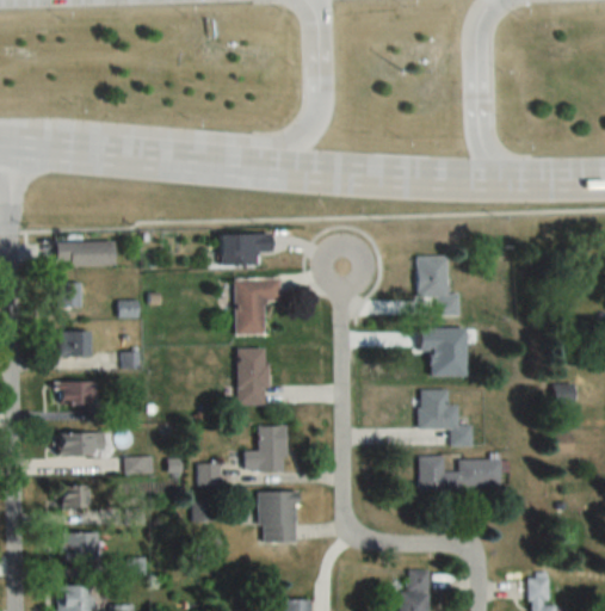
[(221,233),(221,266),(258,266),(258,251),(272,251),(272,233),(221,233)]
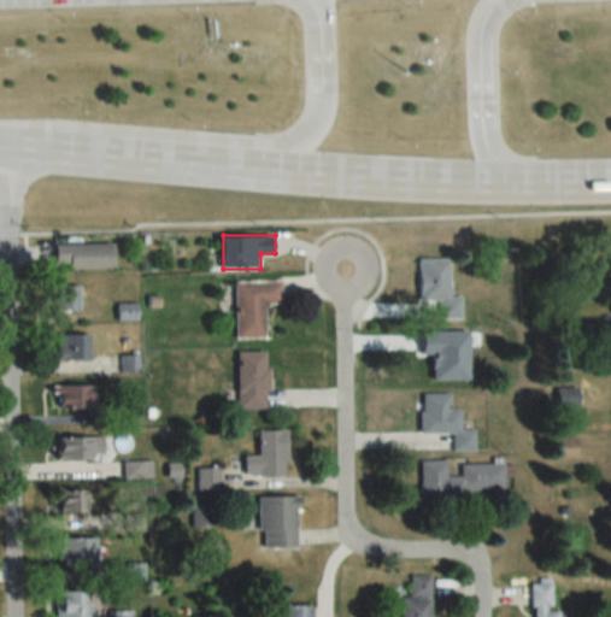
[(56,245),(56,269),(115,269),(115,245),(56,245)]
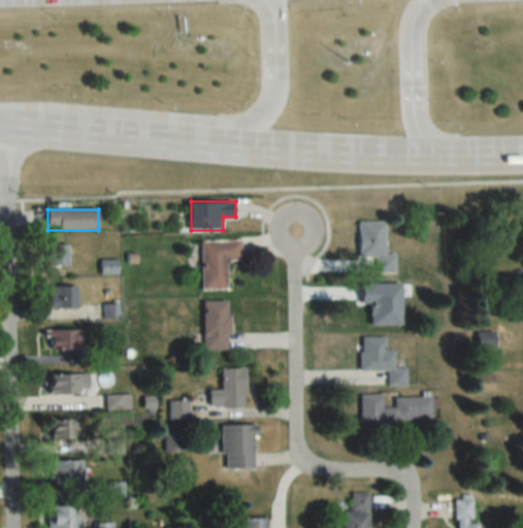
[(388,253),(389,221),(361,221),(361,257),(379,257),(379,272),(398,272),(398,253),(388,253)]
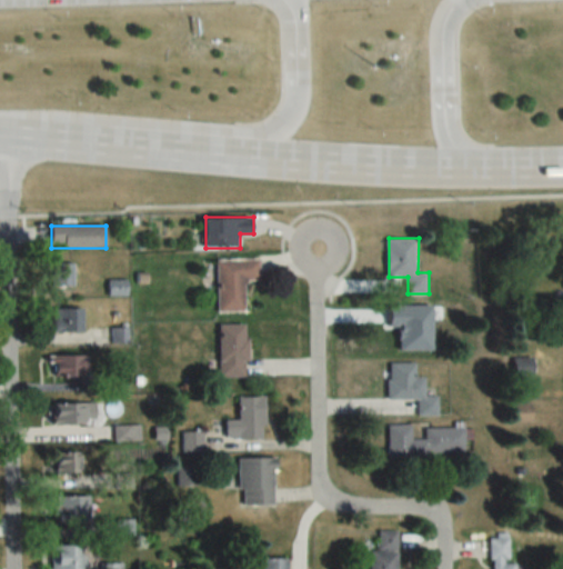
[(219,312),(247,312),(247,280),(261,280),(261,259),(219,259),(219,312)]
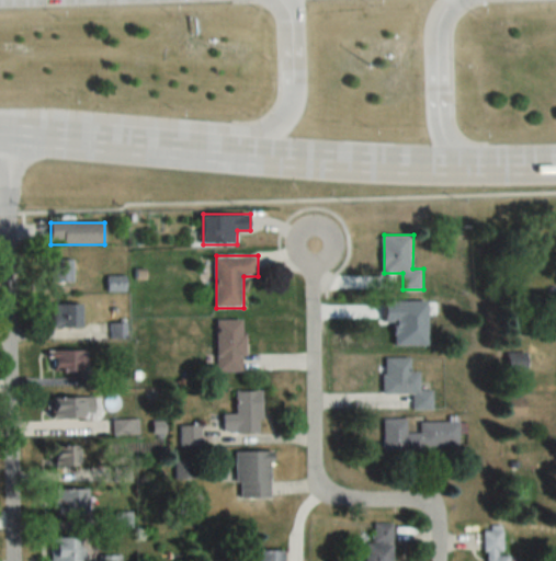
[(75,282),(75,260),(54,260),(54,282),(75,282)]
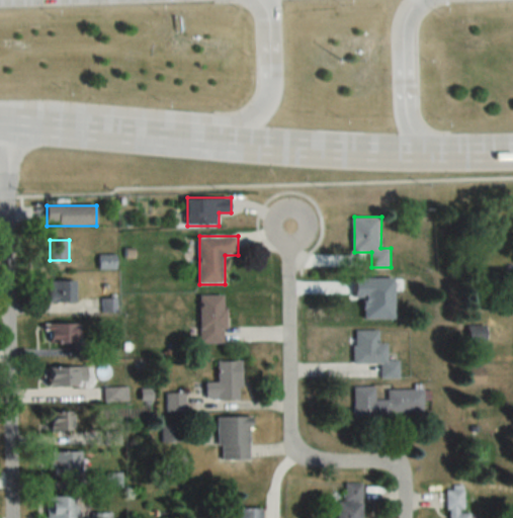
[(77,301),(77,281),(50,281),(50,301),(77,301)]
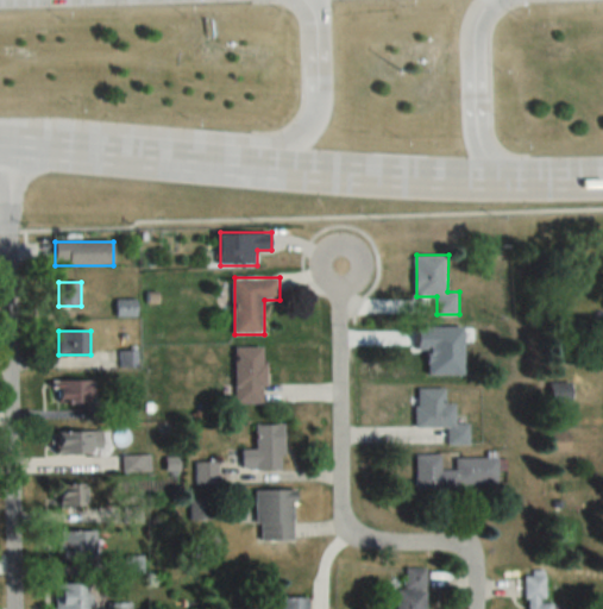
[(267,403),(267,347),(238,347),(238,403),(267,403)]
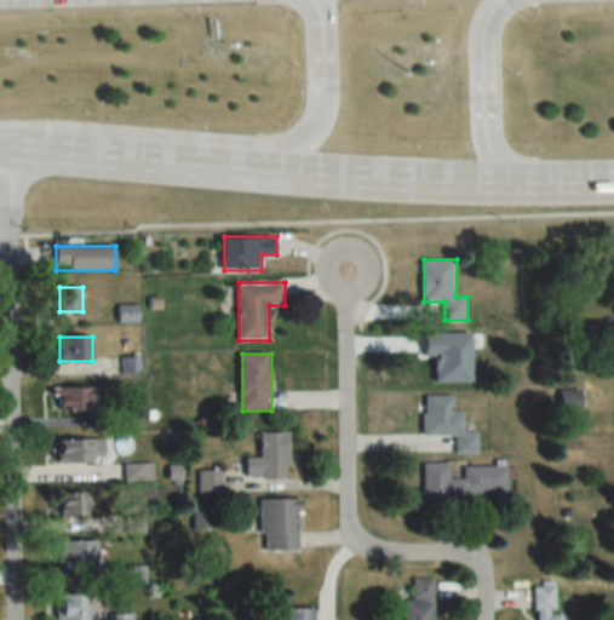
[(143,359),(126,359),(126,373),(143,373),(143,359)]
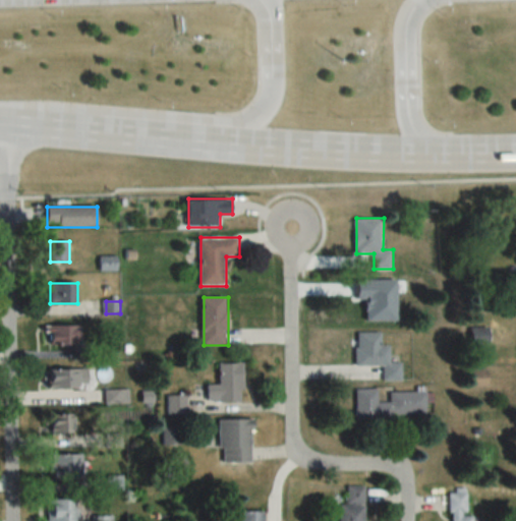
[(46,326),(47,346),(78,345),(78,325),(46,326)]
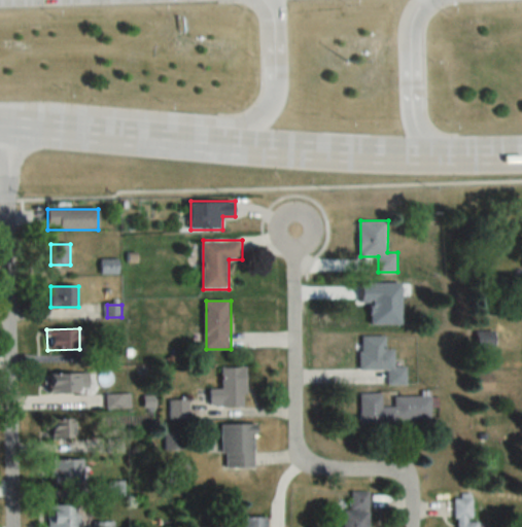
[(388,336),(362,336),(362,371),(390,370),(390,385),(409,385),(409,366),(397,366),(396,349),(388,349),(388,336)]
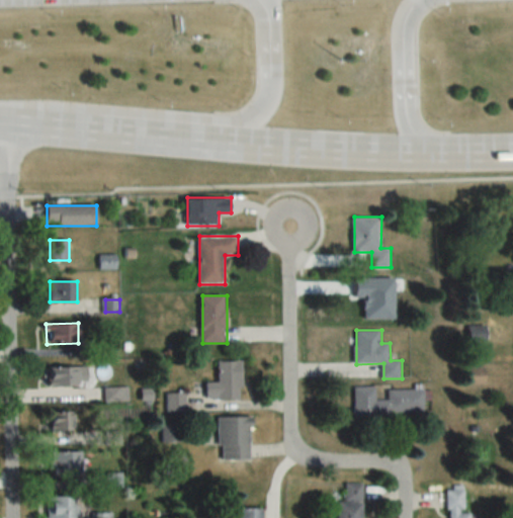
[(205,381),(205,399),(243,399),(243,360),(219,360),(219,381),(205,381)]
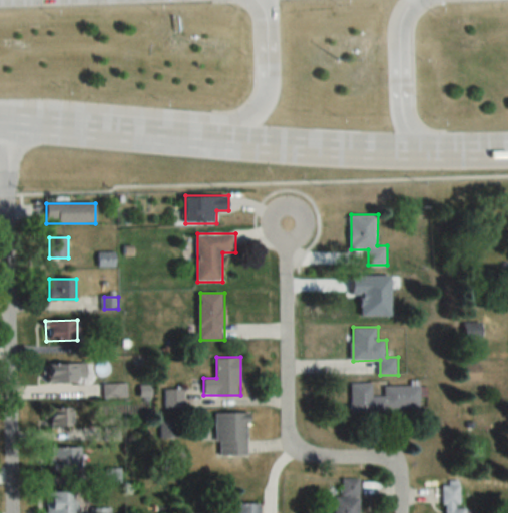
[(87,363),(46,363),(46,382),(87,382),(87,363)]
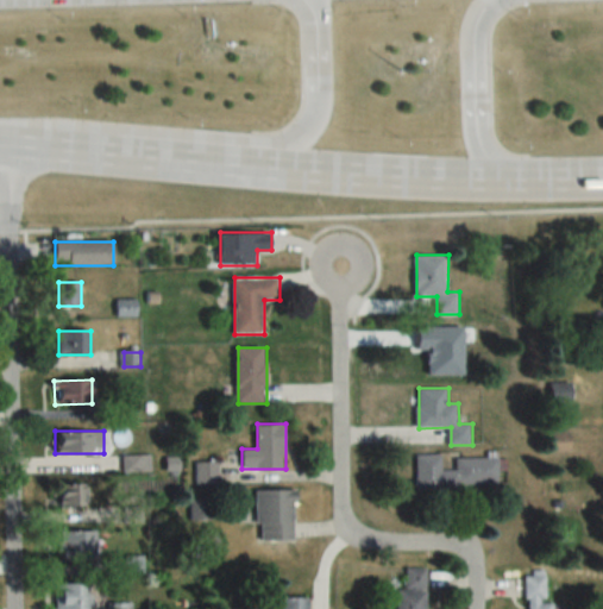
[(554,450),(571,450),(571,432),(554,432),(554,450)]
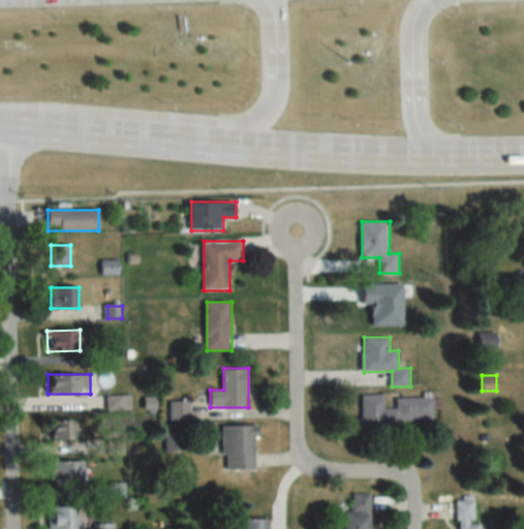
[(399,398),(399,409),(384,409),(384,395),(364,395),(364,426),(396,426),(396,422),(435,421),(435,397),(399,398)]
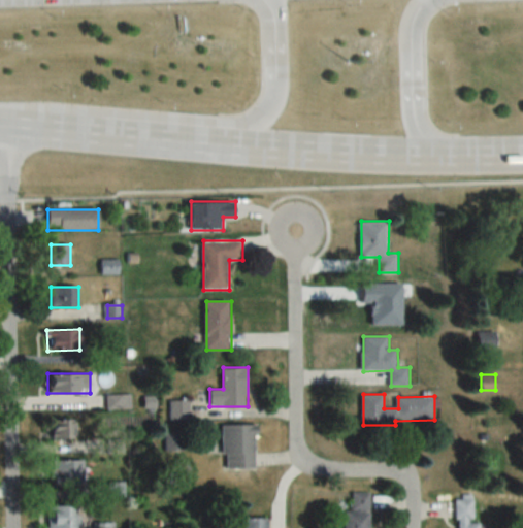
[(73,419),(51,419),(51,439),(73,439),(73,419)]
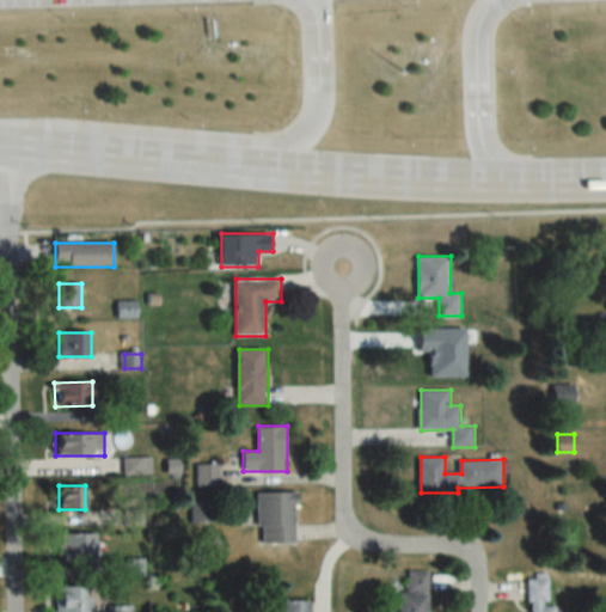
[(298,542),(298,491),(261,491),(261,542),(298,542)]
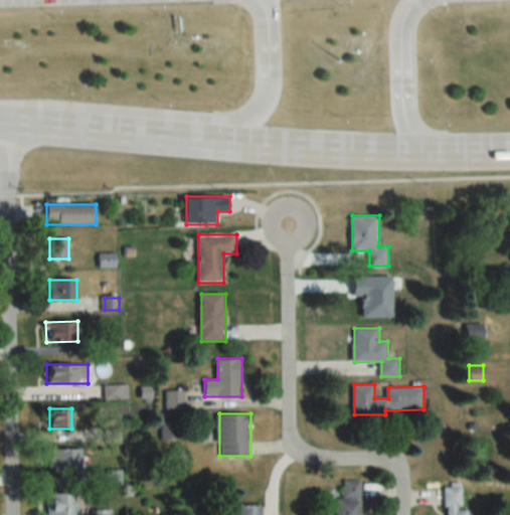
[(174,427),(174,422),(165,422),(165,437),(175,437),(175,427),(174,427)]
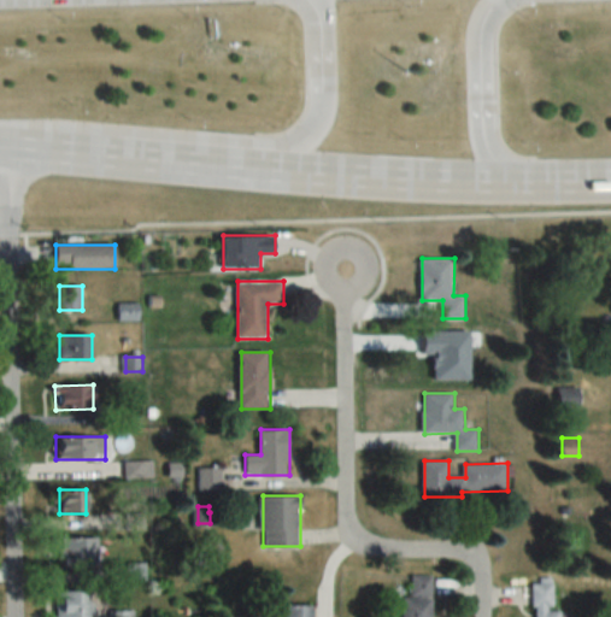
[(125,529),(147,529),(147,513),(125,513),(125,529)]
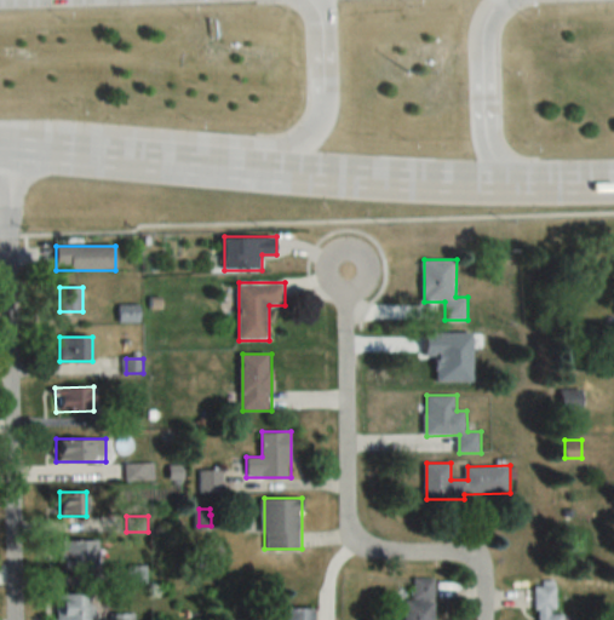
[(99,540),(62,540),(62,570),(99,570),(99,540)]
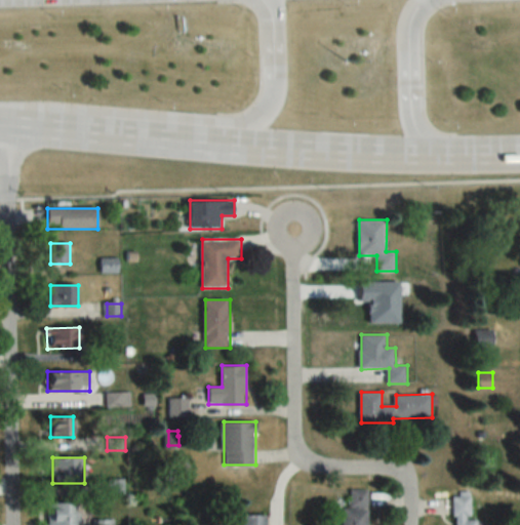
[(112,493),(126,493),(126,480),(112,480),(112,493)]
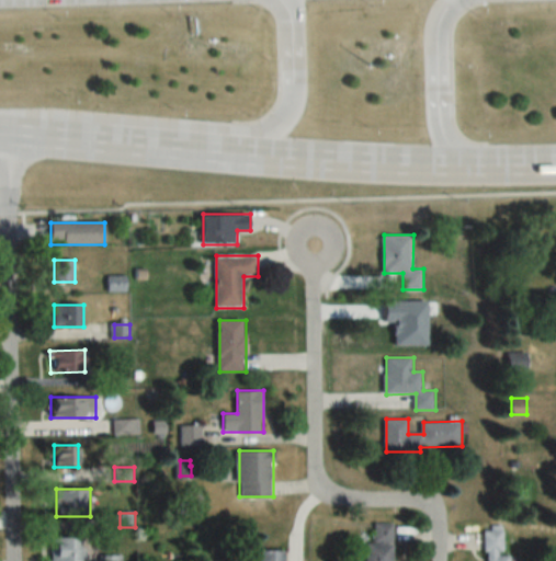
[(367,542),(367,560),(395,560),(396,524),(377,523),(377,542),(367,542)]
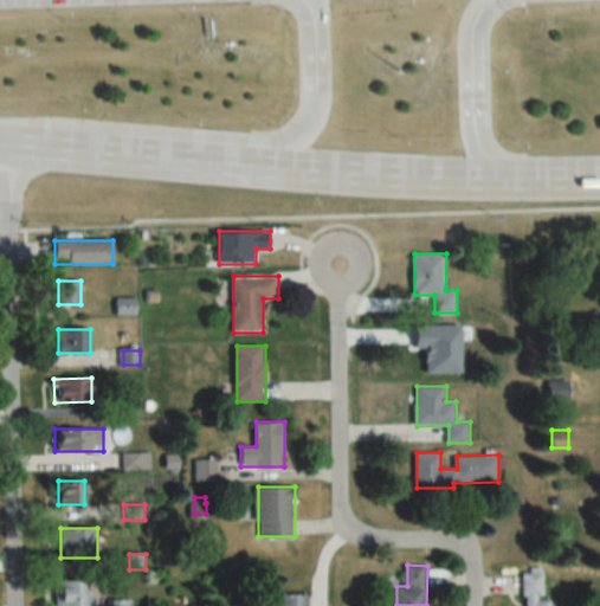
[(553,605),(553,600),(546,600),(546,573),(526,573),(526,605),(553,605)]
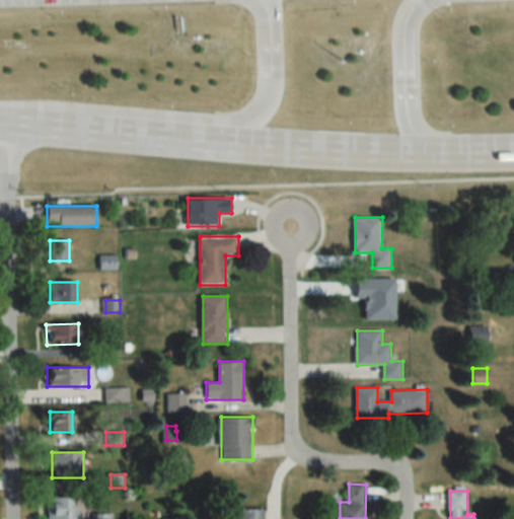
[(49,497),(48,518),(72,518),(73,497),(49,497)]
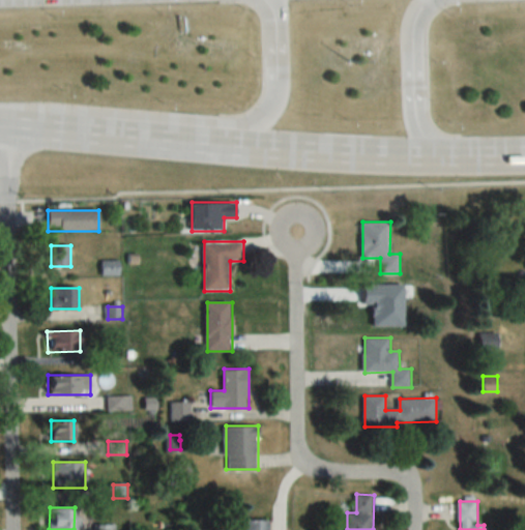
[(269,529),(270,520),(246,520),(246,529),(269,529)]
